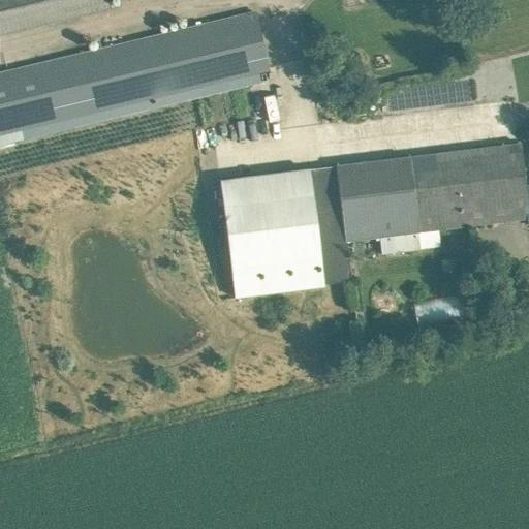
[(0,0),(0,36),(111,10),(107,0),(0,0)]
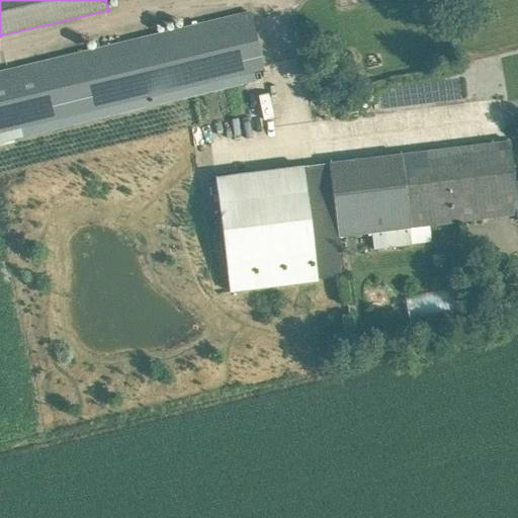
[(0,133),(263,71),(250,12),(0,71),(0,133)]
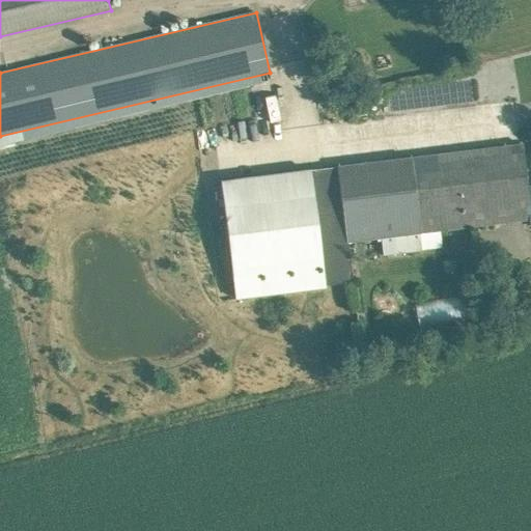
[(422,251),(420,233),(528,220),(525,186),(527,186),(522,144),(221,182),(235,300),(325,289),(325,283),(352,280),(347,244),(381,240),(383,256),(422,251)]
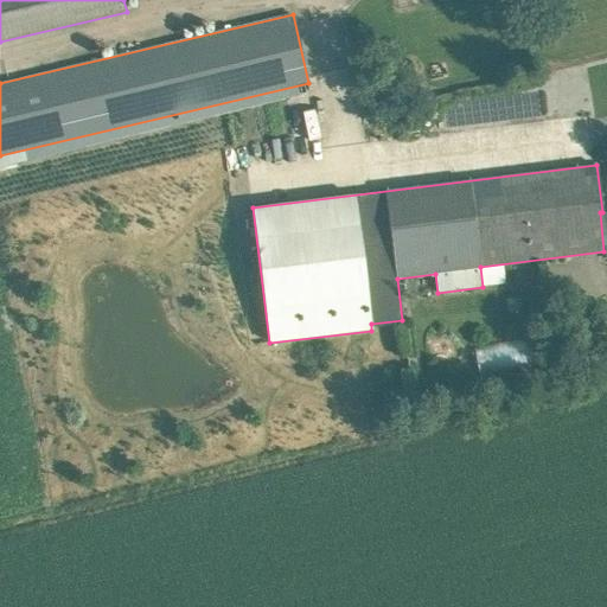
[(526,363),(524,340),(474,346),(477,368),(526,363)]
